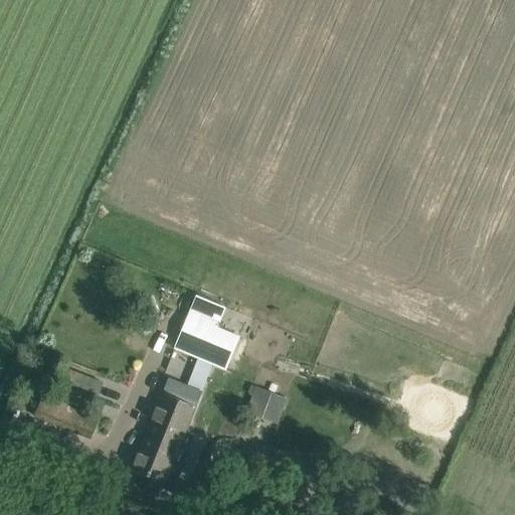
[(195,297),(173,349),(197,358),(197,357),(212,363),(226,369),(238,340),(217,331),(226,310),(227,308),(196,295),(195,297)]
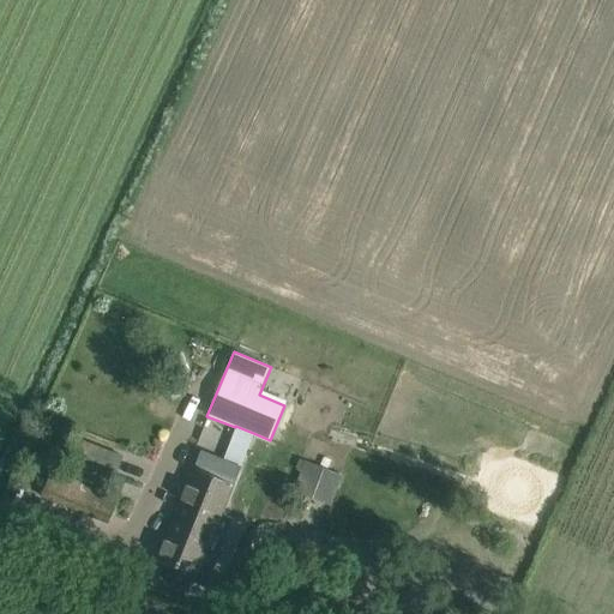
[(223,459),(240,467),(253,433),(235,426),(235,427),(223,459)]
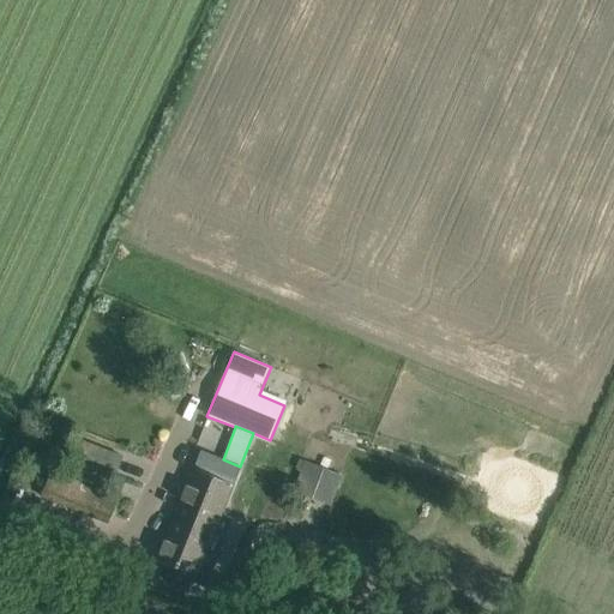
[(124,457),(76,438),(67,458),(115,477),(124,457)]
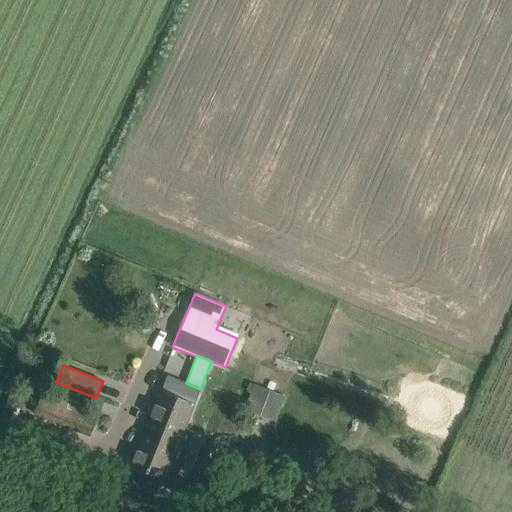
[(184,429),(200,389),(186,383),(169,376),(153,416),(184,429)]
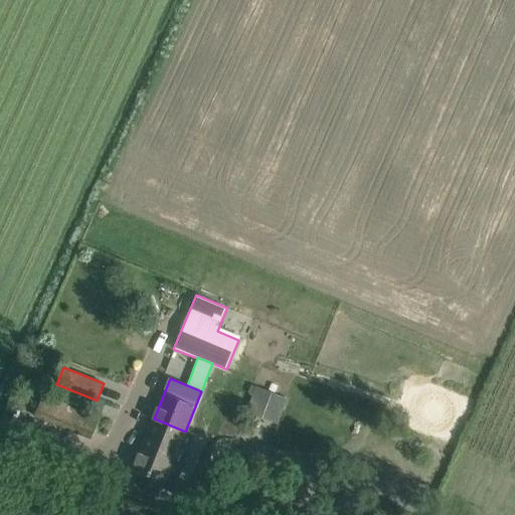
[(252,396),(246,411),(278,423),(288,399),(249,385),(246,393),(252,396)]
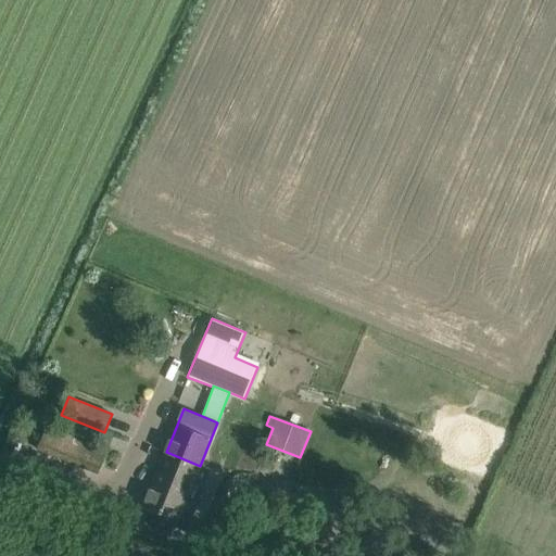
[(109,451),(48,426),(38,447),(99,474),(109,451)]
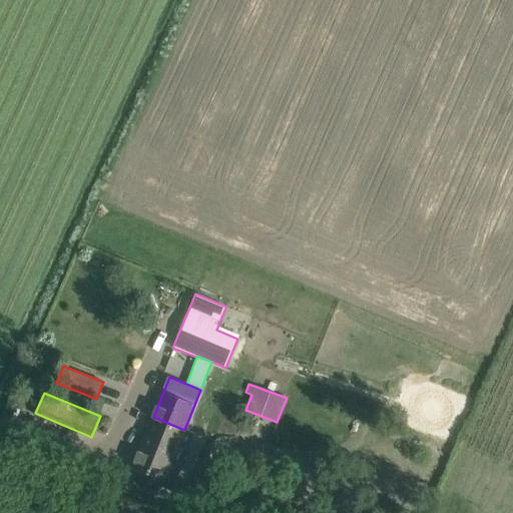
[(134,465),(133,467),(165,480),(167,476),(176,480),(185,458),(194,434),(184,430),(153,417),(141,448),(134,465)]
